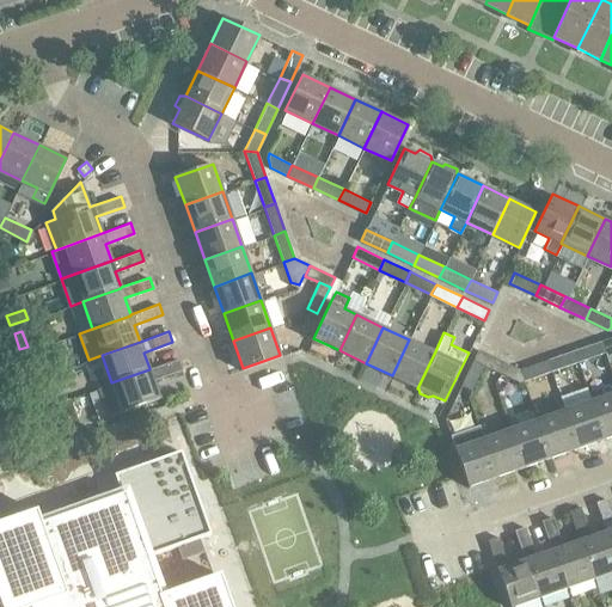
[(611,335),(600,339),(604,351),(611,348),(611,335)]
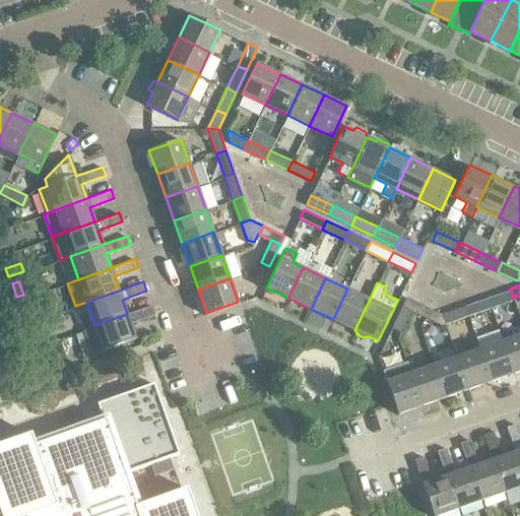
[(333,319),(354,330),(370,299),(347,288),(333,319)]
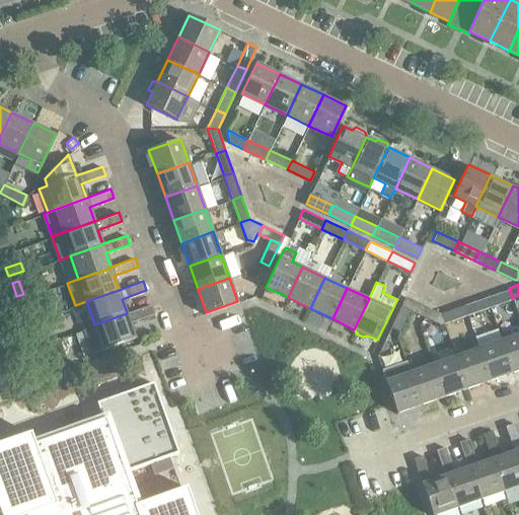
[(509,288),(486,296),(490,305),(512,298),(509,288)]
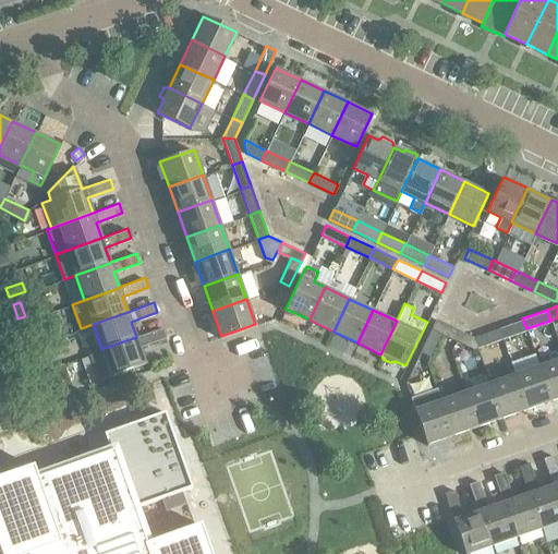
[(436,317),(432,327),(441,332),(455,338),(460,328),(436,317)]
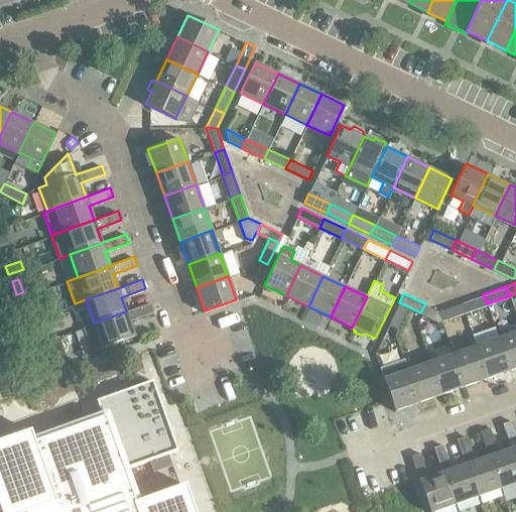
[(483,294),(461,302),(464,311),(487,303),(483,294)]
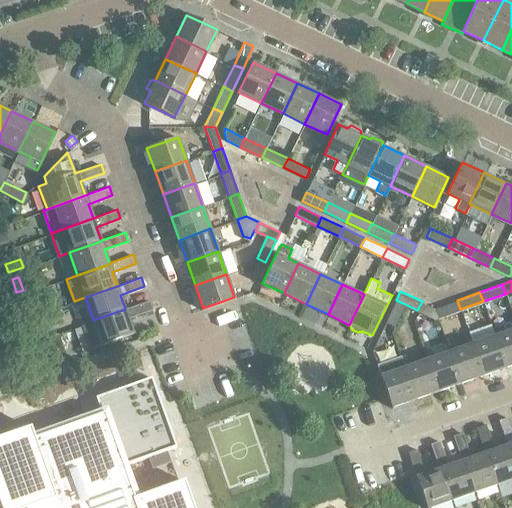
[(28,298),(27,293),(18,296),(21,305),(26,303),(28,298)]
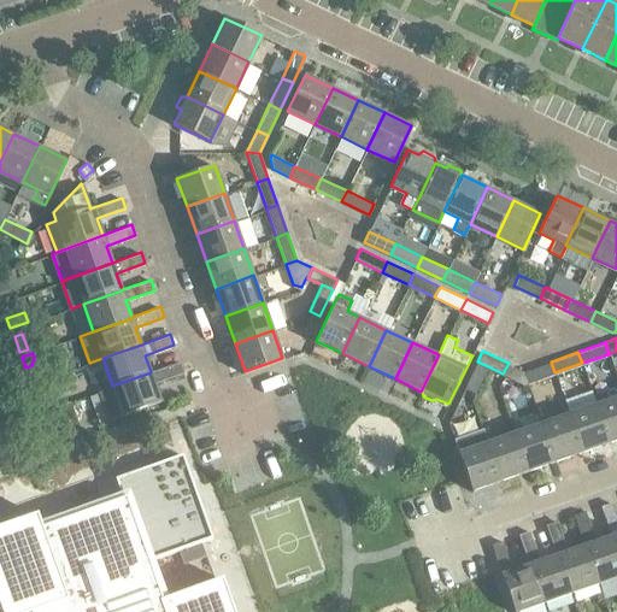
[(151,372),(112,386),(98,390),(109,419),(160,401),(154,382),(183,372),(180,362),(151,371),(151,372)]
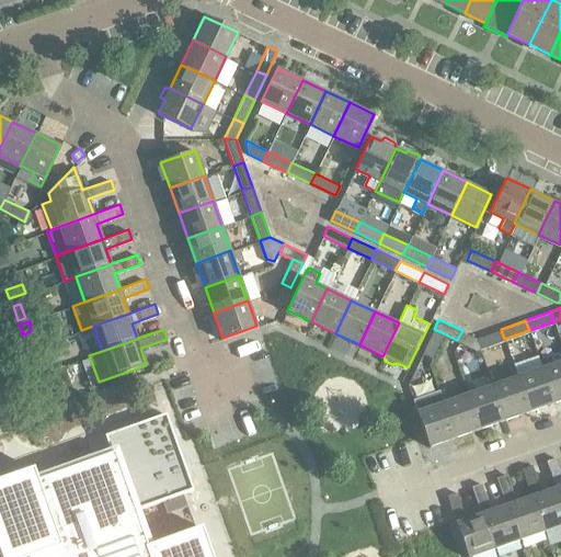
[(444,333),(434,329),(423,352),(433,357),(444,333)]
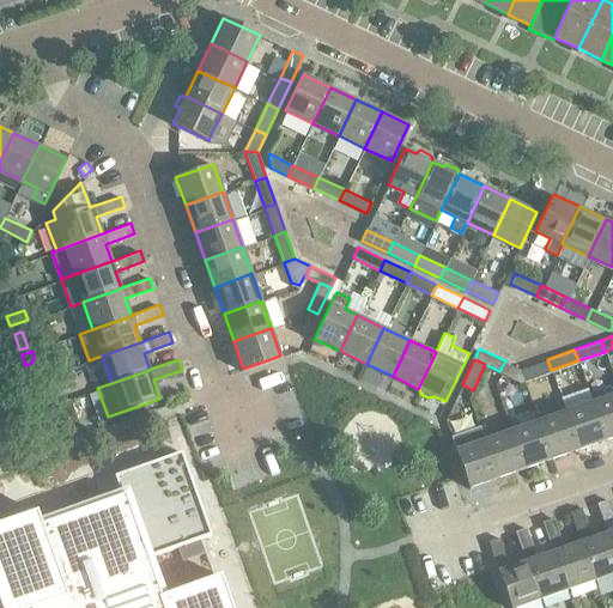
[(547,359),(521,369),(525,380),(551,370),(547,359)]
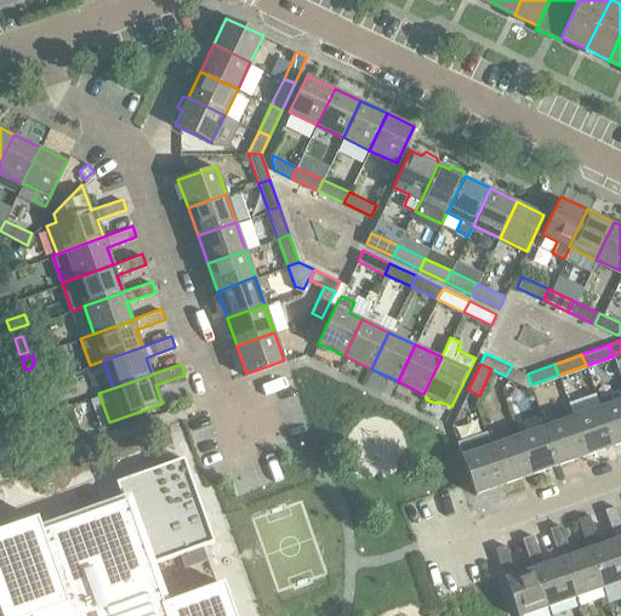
[(528,374),(512,365),(506,376),(527,387),(531,385),(528,374)]
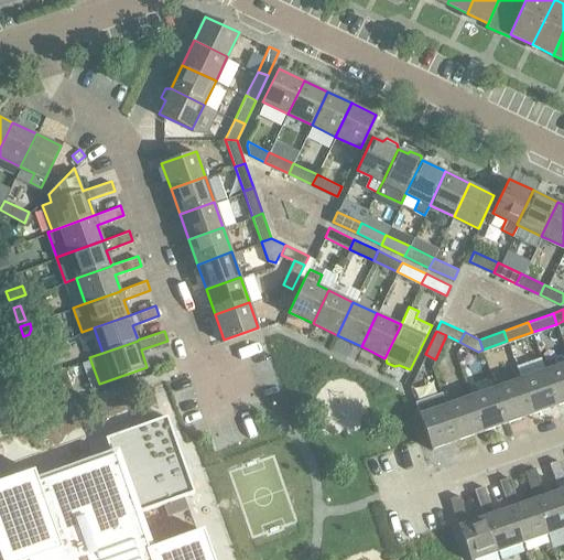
[(563,362),(544,368),(556,404),(563,400),(563,362)]
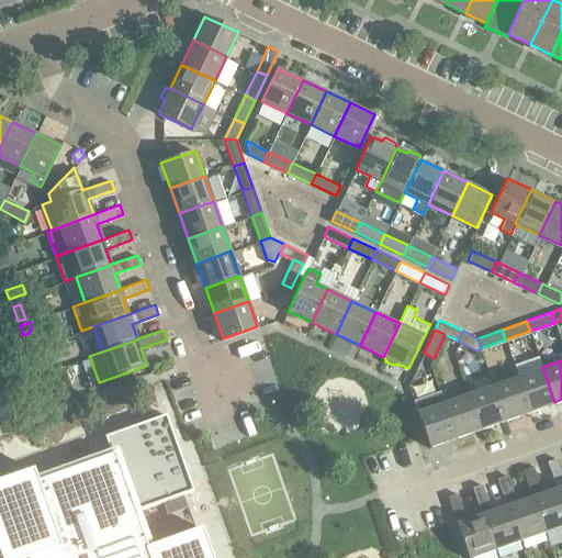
[(542,367),(518,376),(530,411),(554,402),(542,367)]
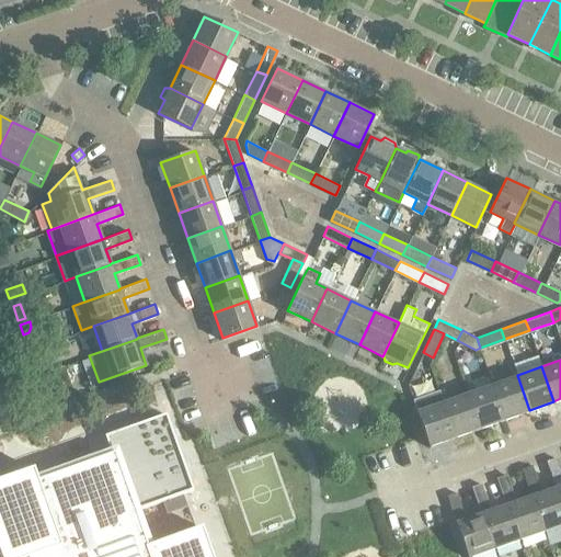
[(517,375),(492,384),(504,419),(529,410),(517,375)]
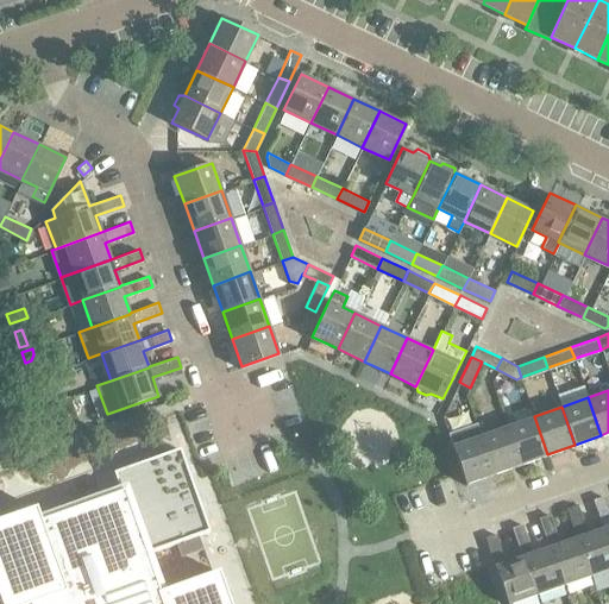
[(64,435),(70,433),(81,429),(77,419),(73,416),(66,419),(58,421),(64,435)]
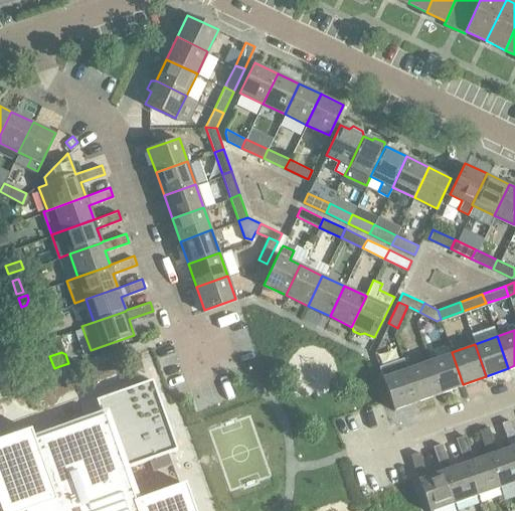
[(452,352),(430,360),(441,392),(463,384),(452,352)]
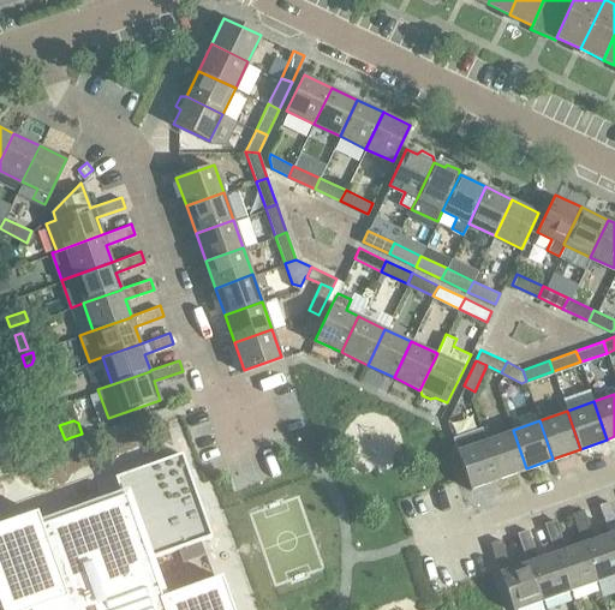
[(471,488),(499,477),(485,440),(481,426),(453,436),(471,488)]
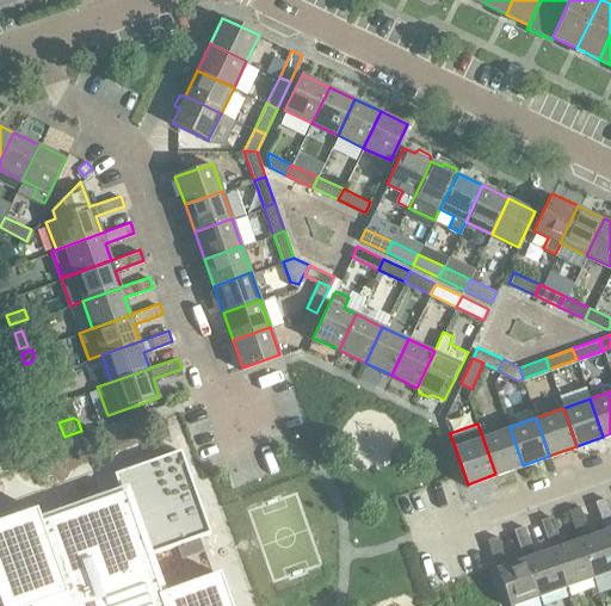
[(510,427),(482,437),(495,474),(523,465),(510,427)]
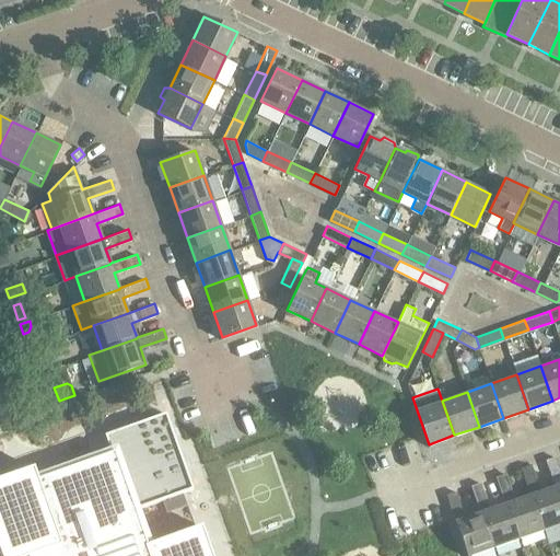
[(33,465),(0,476),(0,552),(1,555),(25,555),(27,555),(212,555),(201,524),(189,529),(144,545),(135,511),(163,501),(184,495),(194,491),(167,415),(165,412),(104,433),(111,452),(37,478),(33,465)]
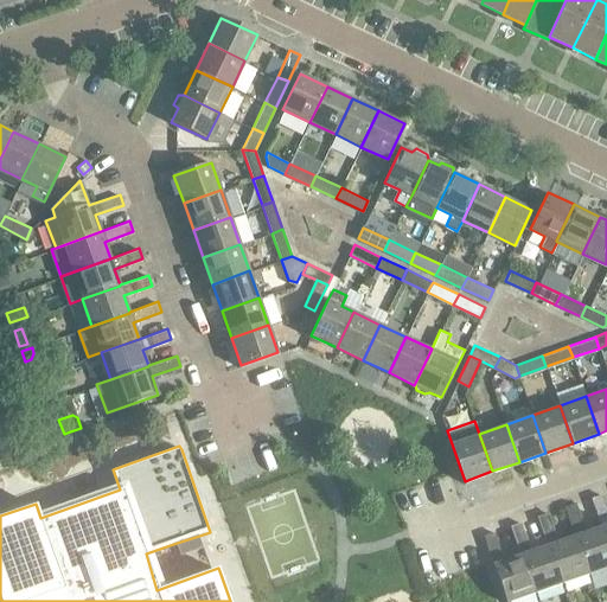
[(590,497),(601,525),(602,525),(606,539),(606,508),(601,493),(590,497)]
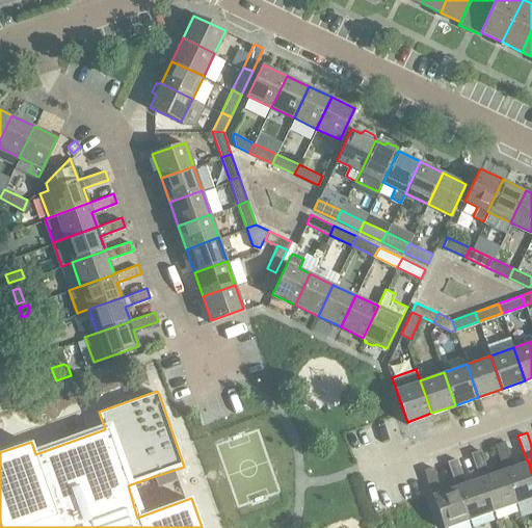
[(495,444),(503,469),(504,469),(515,502),(531,496),(531,473),(528,460),(527,460),(512,466),(504,441),(495,444)]
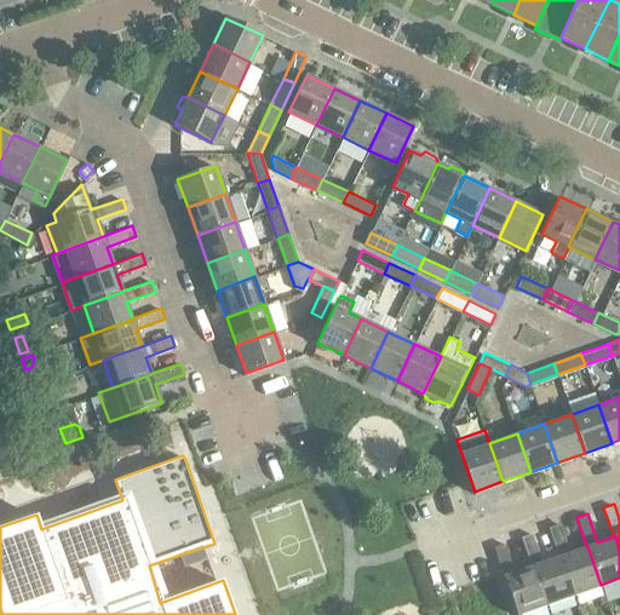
[(549,527),(560,556),(574,595),(601,585),(587,546),(586,546),(570,552),(560,523),(549,527)]
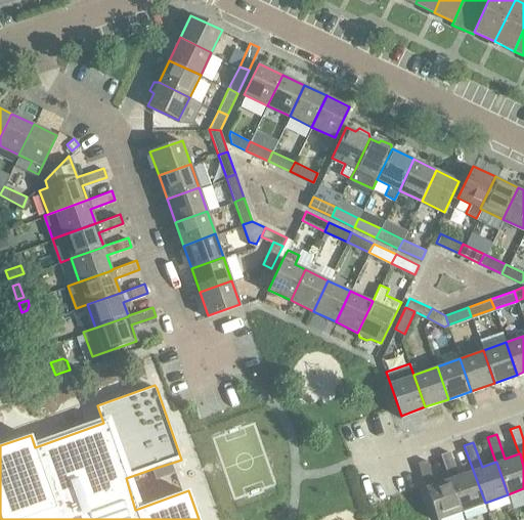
[(441,453),(449,478),(450,478),(462,511),(485,503),(473,470),(459,475),(449,450),(441,453)]
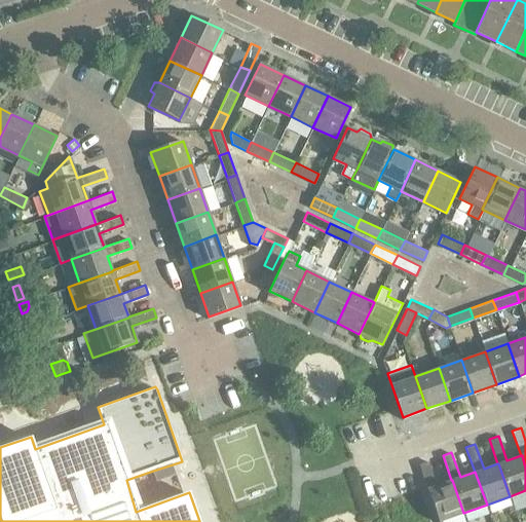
[(452,480),(451,480),(438,485),(428,460),(419,463),(428,488),(427,489),(439,521),(463,513),(452,480)]
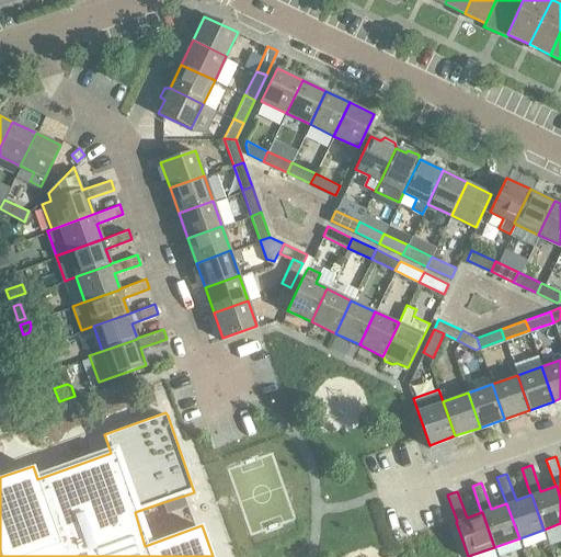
[(187,506),(184,496),(163,502),(168,513),(187,506)]
